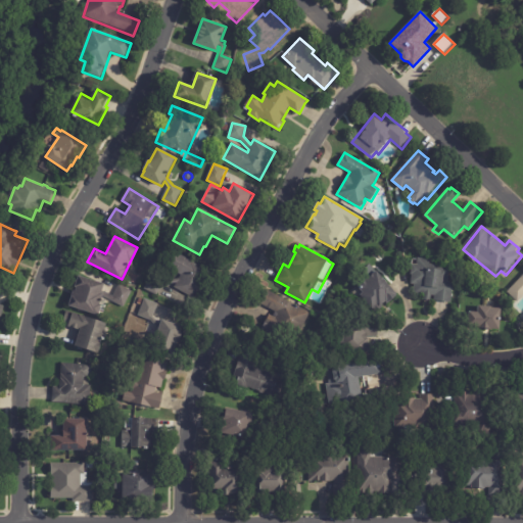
[(209,270),(194,301),(175,287),(176,284),(161,286),(156,295),(144,289),(150,277),(160,282),(179,279),(181,276),(163,267),(172,251),(209,270)]
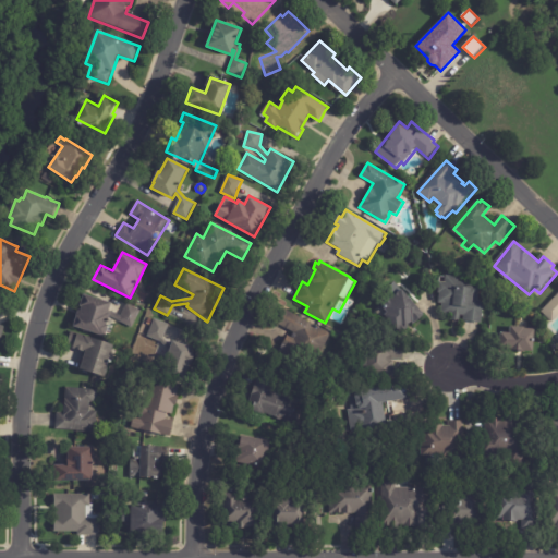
[(459,281),(472,283),(472,287),(480,288),(478,301),(485,301),(482,323),(464,320),(465,315),(461,315),(460,320),(452,320),(453,314),(444,313),(445,311),(441,311),(443,303),(439,303),(440,293),(439,292),(441,281),(446,282),(447,275),(460,277),(459,281)]
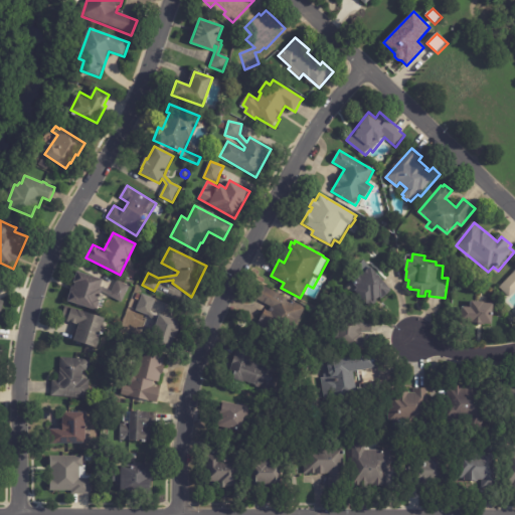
[(373,267),(393,289),(372,308),(357,291),(353,294),(348,289),(355,282),(349,275),(366,260),(372,267),(373,267)]
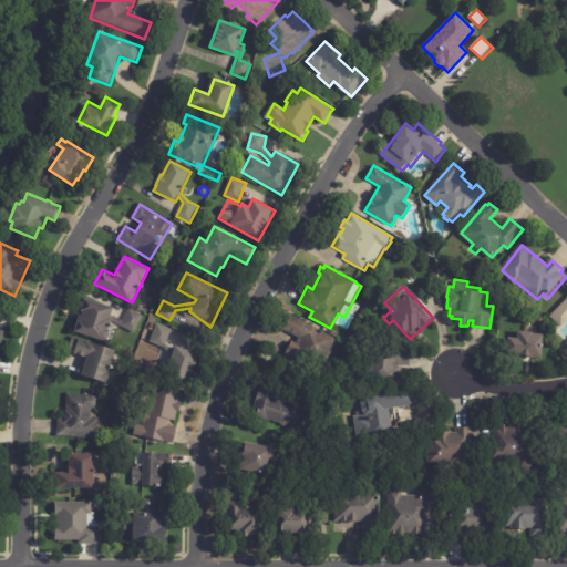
[(93,300),(115,307),(112,317),(114,318),(110,329),(112,330),(109,342),(76,331),(82,315),(83,316),(84,311),(82,310),(86,298),(93,300)]
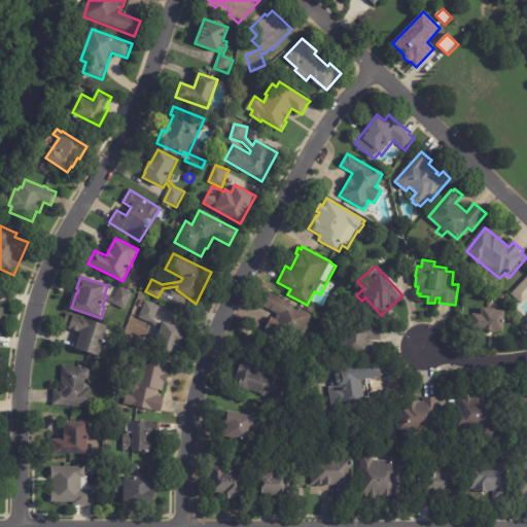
[(129,278),(137,277),(138,284),(130,285),(129,278)]
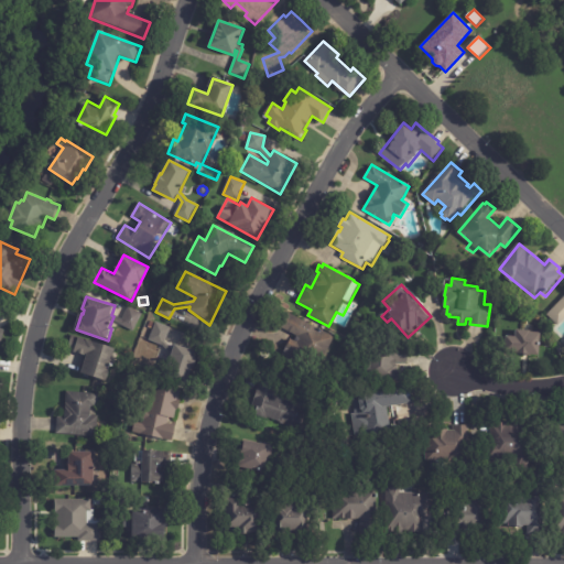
[(563,321),(560,326),(548,315),(563,297),(563,321)]
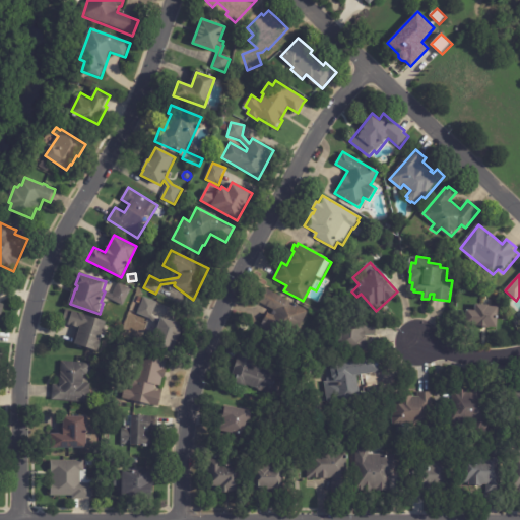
[(111,300),(119,283),(133,289),(125,307),(111,300)]
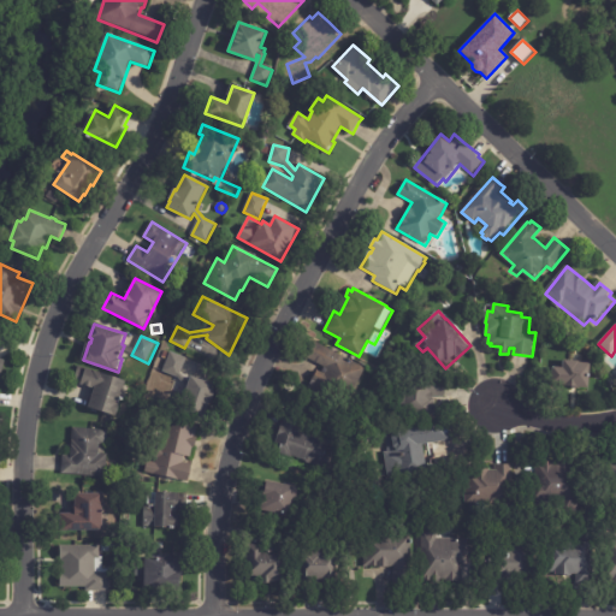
[(365,368),(348,402),(343,400),(336,414),(302,396),(317,371),(320,373),(323,367),(306,359),(314,342),(365,368)]
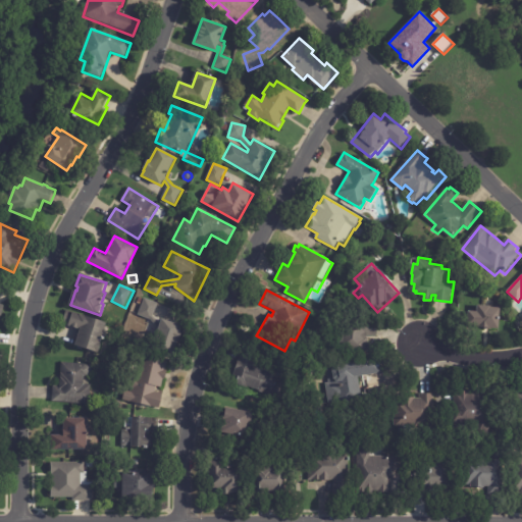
[(159,304),(152,320),(140,315),(146,299),(159,304)]
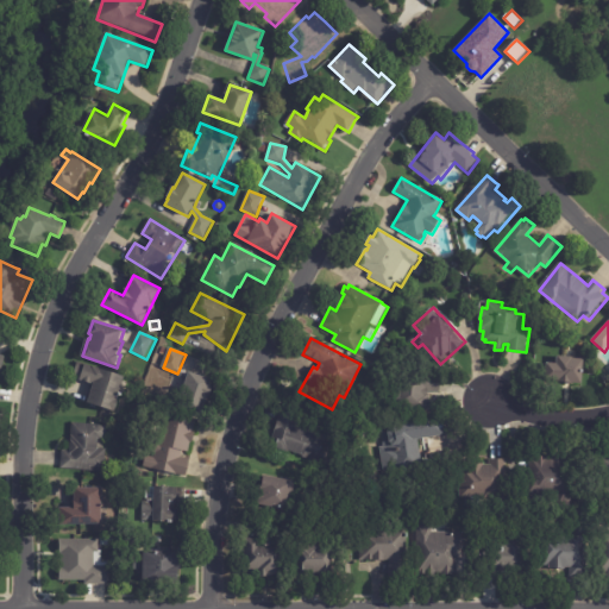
[(563,357),(572,357),(572,358),(583,359),(582,384),(545,381),(546,363),(557,364),(557,356),(563,357)]
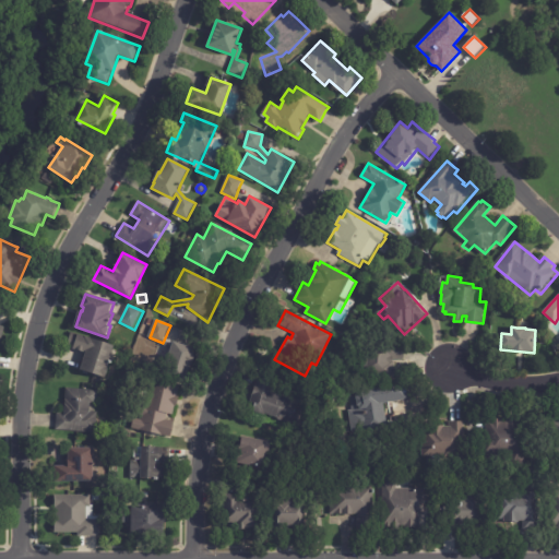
[(115,346),(105,378),(80,370),(84,355),(67,349),(71,333),(115,346)]
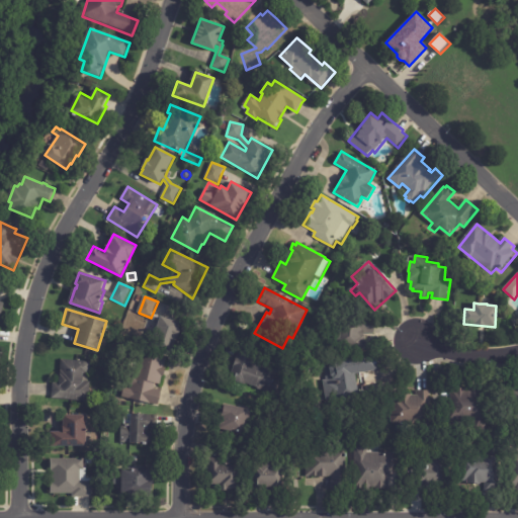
[(176,341),(172,353),(152,346),(162,317),(182,323),(180,329),(182,330),(180,338),(177,337),(176,341)]
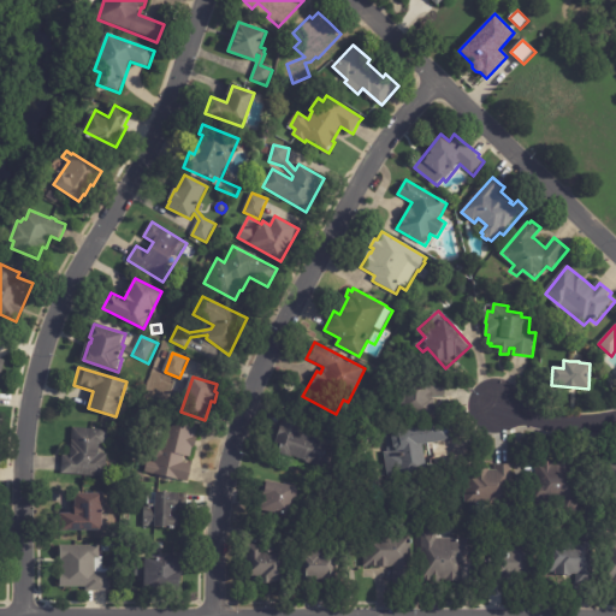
[(443,396),(434,396),(434,398),(437,398),(436,406),(438,406),(437,415),(396,413),(394,409),(395,398),(397,400),(398,377),(446,380),(445,396),(443,396)]
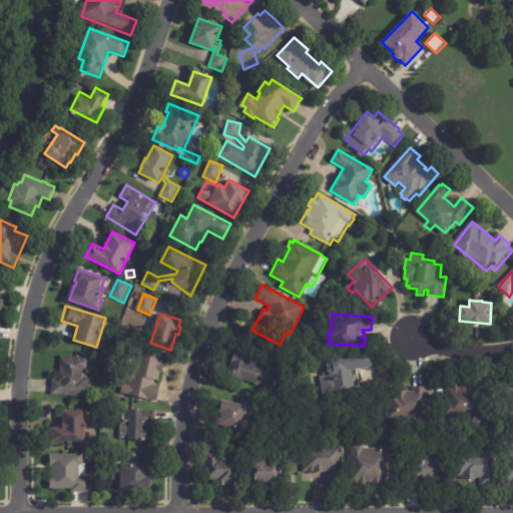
[(253,348),(249,361),(277,369),(270,390),(227,376),(237,343),(253,348)]
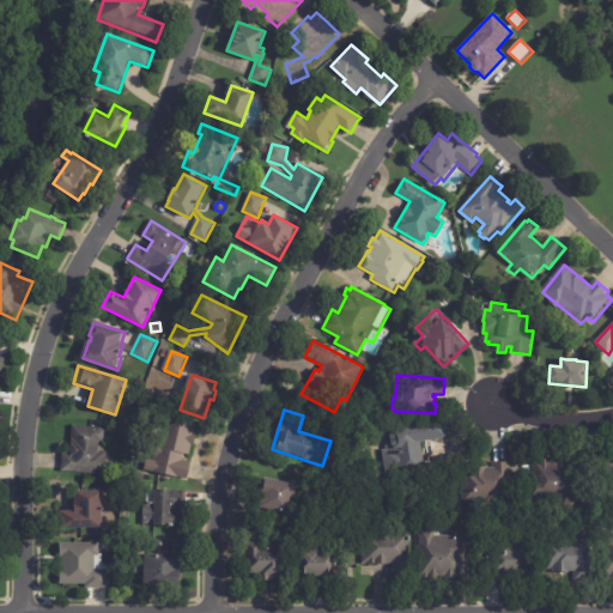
[(195,443),(195,447),(193,445),(190,455),(186,454),(184,460),(194,463),(189,480),(145,469),(147,459),(157,460),(167,417),(198,424),(195,434),(198,435),(195,443)]
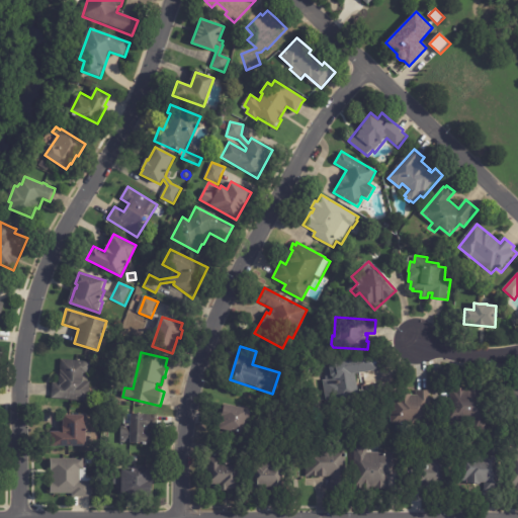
[(387,360),(387,361),(380,362),(379,355),(386,353),(387,360)]
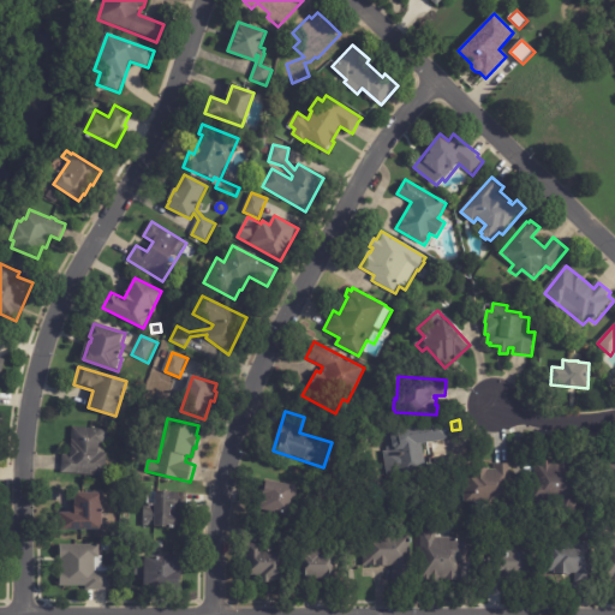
[(445,441),(423,445),(428,473),(421,475),(421,479),(400,483),(399,475),(388,476),(384,452),(388,452),(386,431),(447,422),(451,440),(445,441)]
